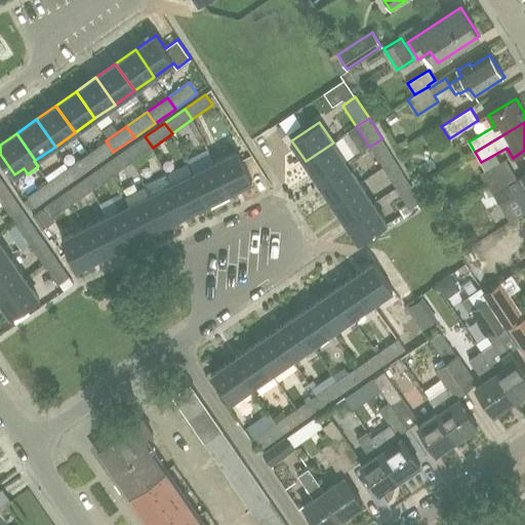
[(125,151),(132,161),(153,148),(145,136),(125,151)]
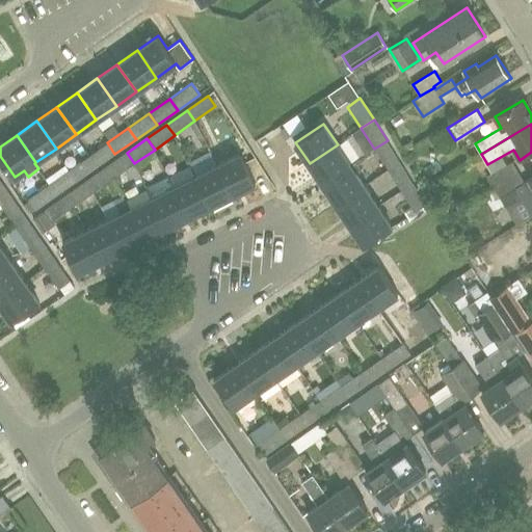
[(374,149),(388,169),(401,161),(388,140),(374,149)]
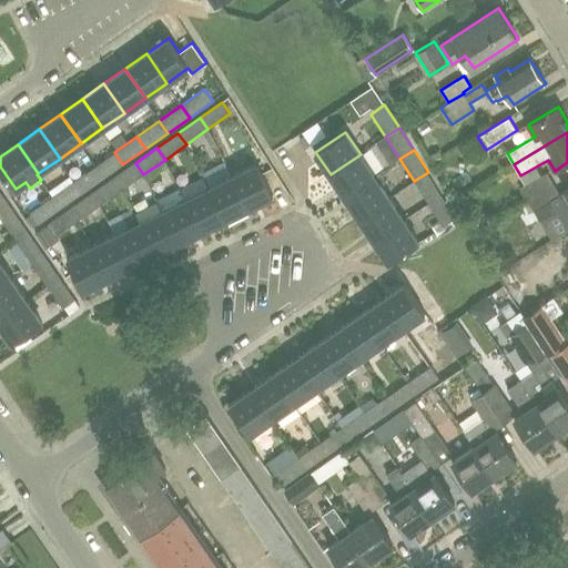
[(92,168),(100,180),(122,164),(114,152),(92,168)]
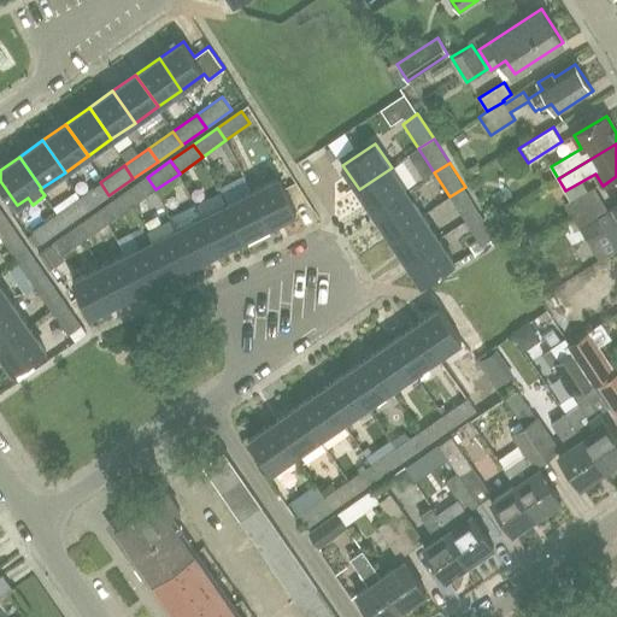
[(407,192),(392,168),(359,189),(375,213),(407,192)]
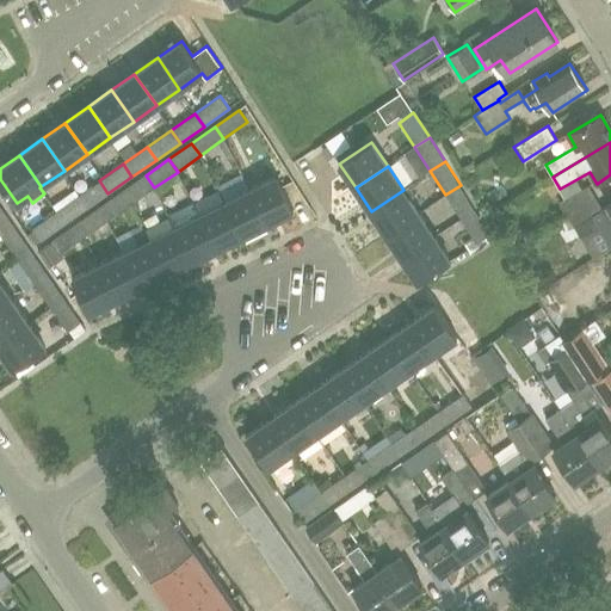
[(122,191),(131,204),(154,187),(146,176),(122,191)]
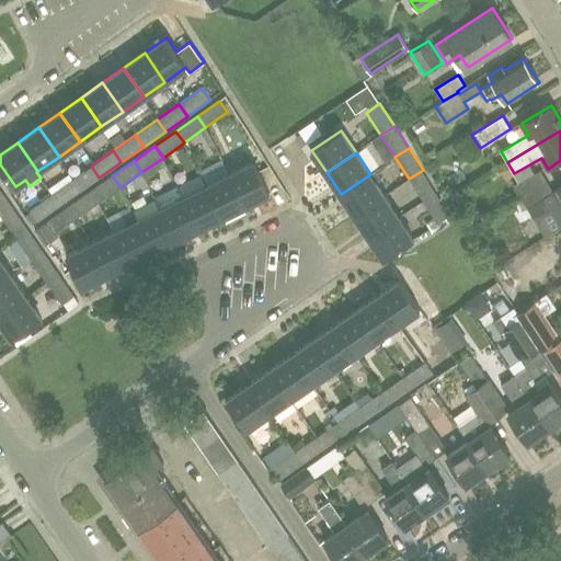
[(271,193),(254,162),(230,173),(247,205),(271,193)]
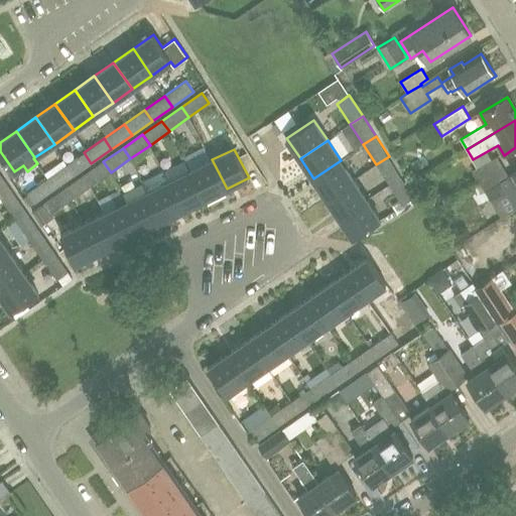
[(62,166),(71,178),(91,163),(84,152),(62,166)]
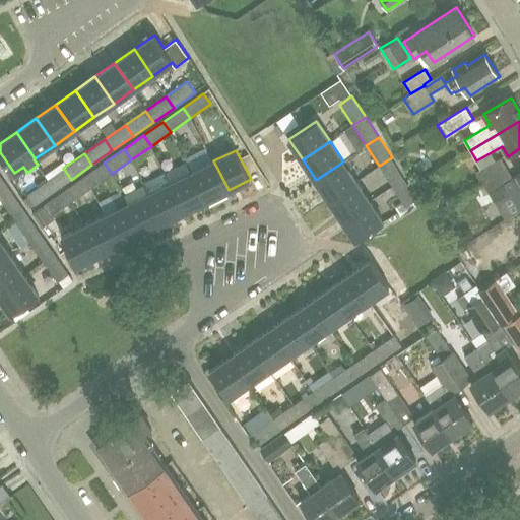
[(379,166),(392,186),(405,177),(392,157),(379,166)]
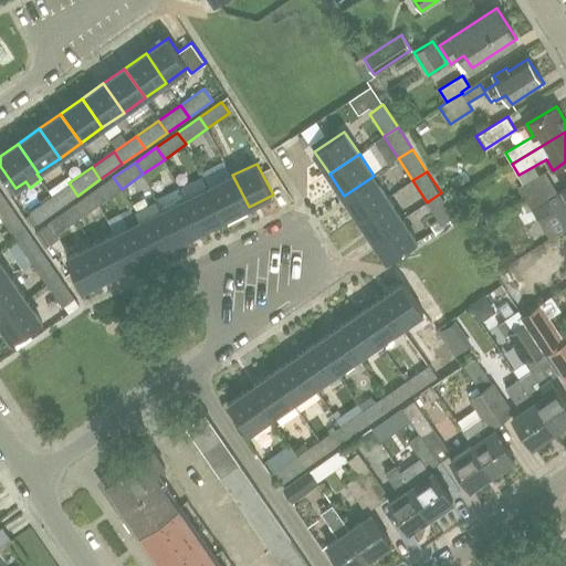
[(519,188),(525,199),(552,184),(545,173),(519,188)]
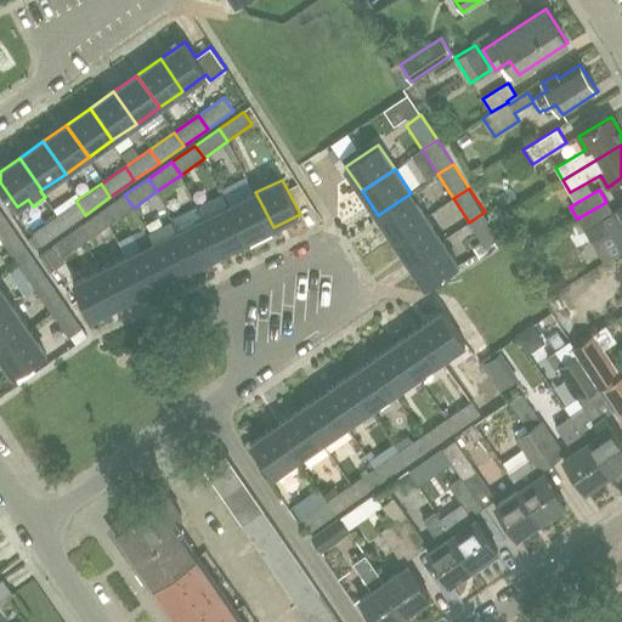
[(273,227),(255,192),(230,205),(247,241),(273,227)]
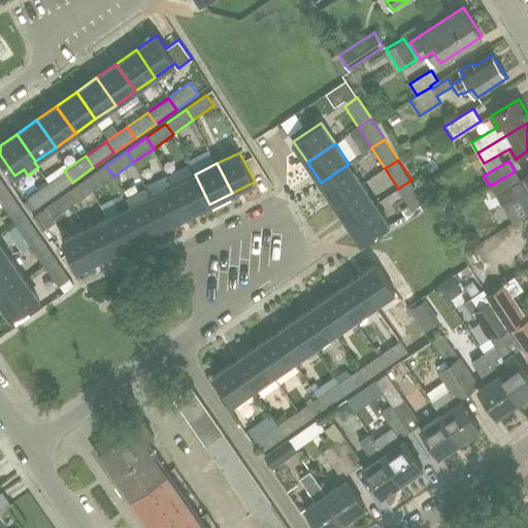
[(362,185),(354,171),(359,168),(356,163),(351,167),(349,164),(321,183),(334,202),(362,185)]
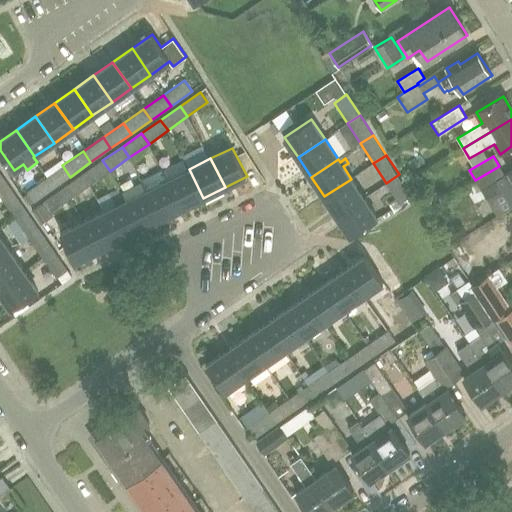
[(83,174),(90,185),(110,171),(102,160),(83,174)]
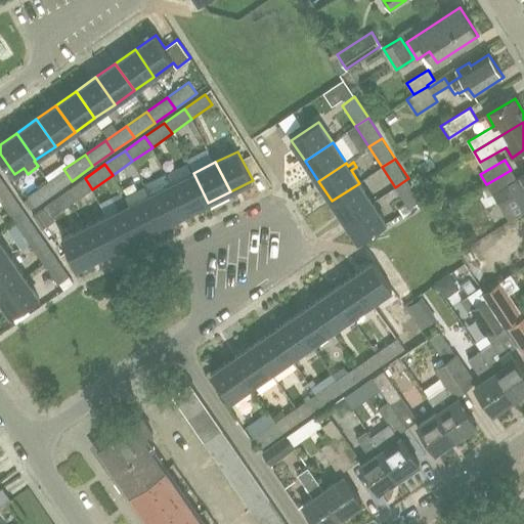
[(43,184),(51,195),(72,181),(63,169),(43,184)]
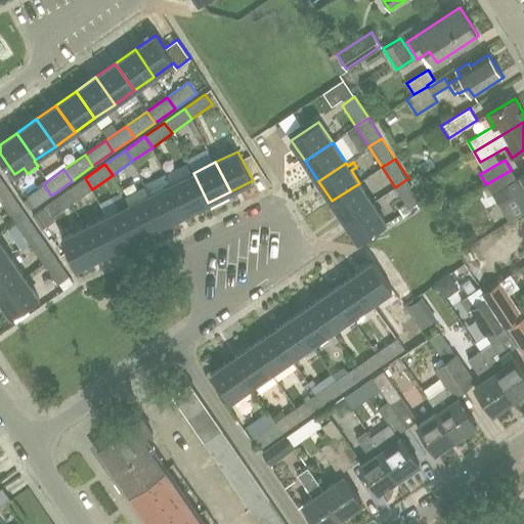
[(523,174),(522,176),(522,177),(517,180),(511,170),(486,184),(492,194),(509,185),(523,213),(523,212),(523,174)]
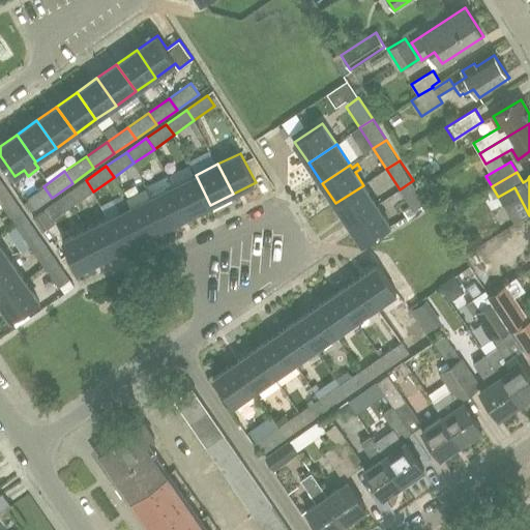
[(210,205),(196,175),(174,185),(188,215),(210,205)]
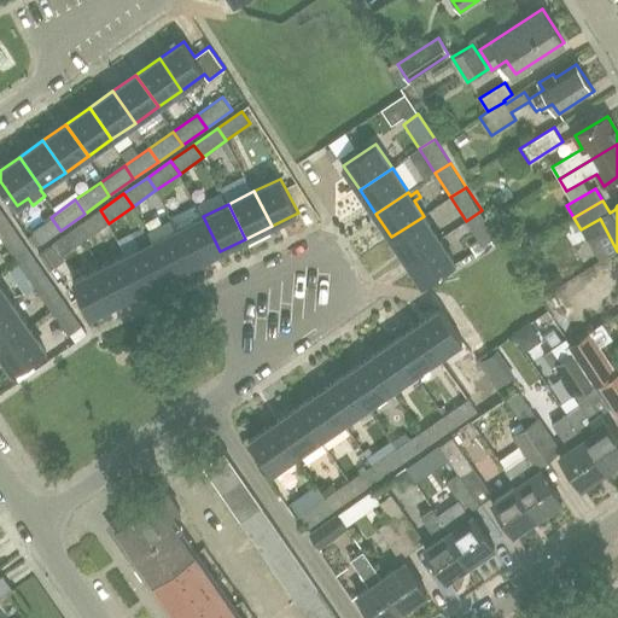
[(16,231),(0,208),(0,233),(4,239),(16,231)]
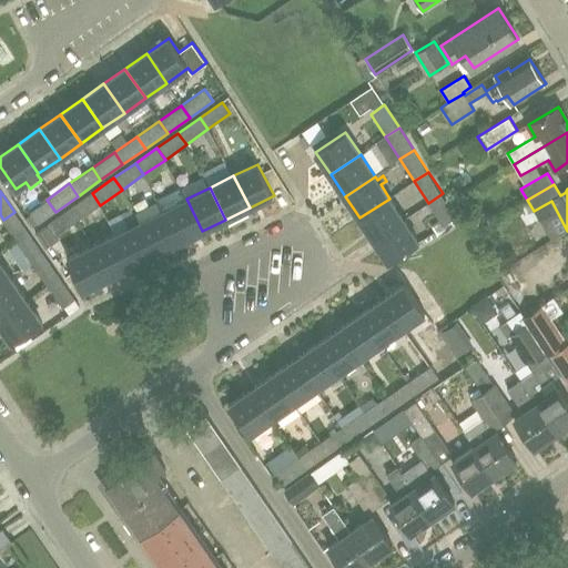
[(71,209),(79,220),(100,205),(92,193),(71,209)]
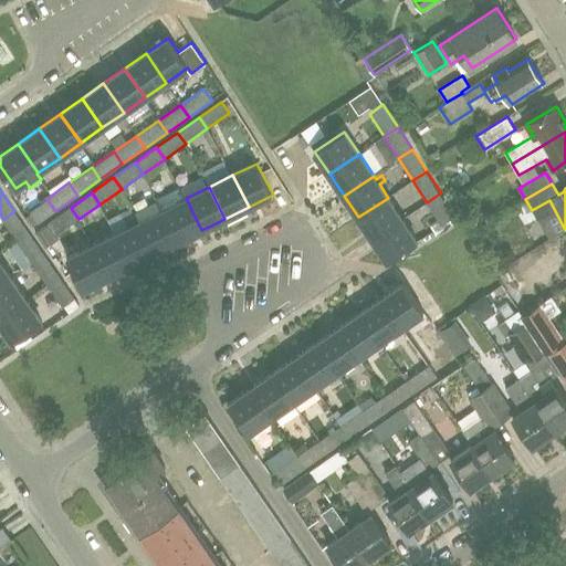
[(457,216),(441,192),(427,202),(442,224),(457,216)]
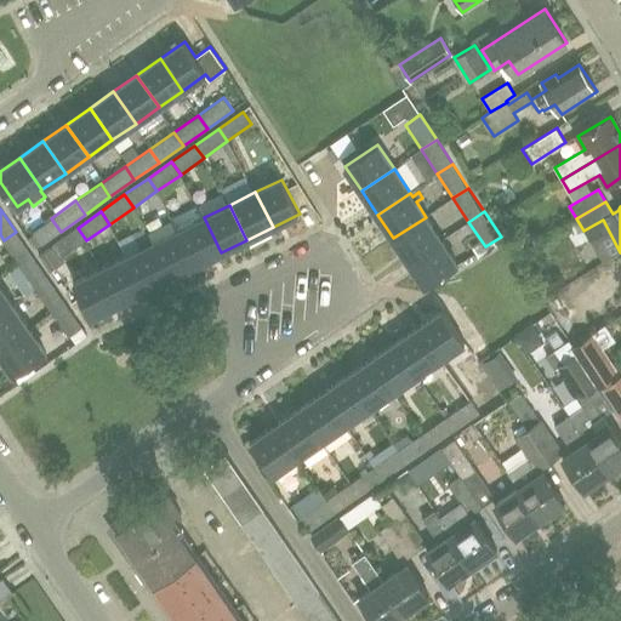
[(221,252),(204,217),(178,231),(195,266),(221,252)]
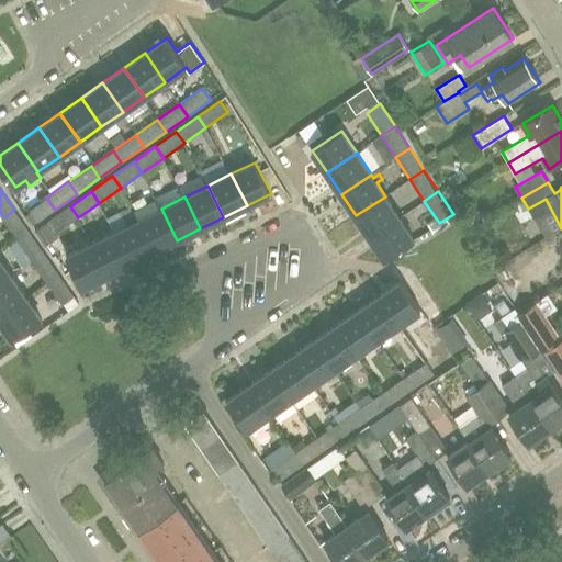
[(369,237),(400,217),(385,197),(356,215),(369,237)]
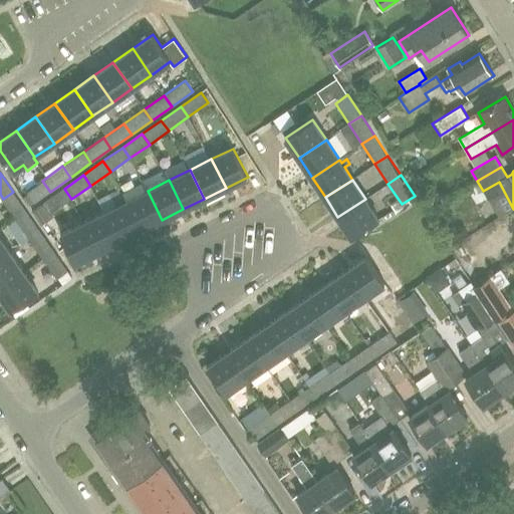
[(35,202),(50,192),(42,181),(28,191),(35,202)]
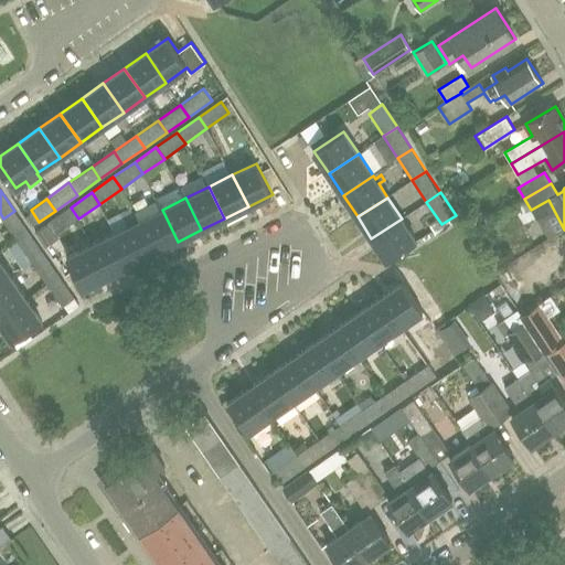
[(78,219),(71,208),(49,223),(56,234),(78,219)]
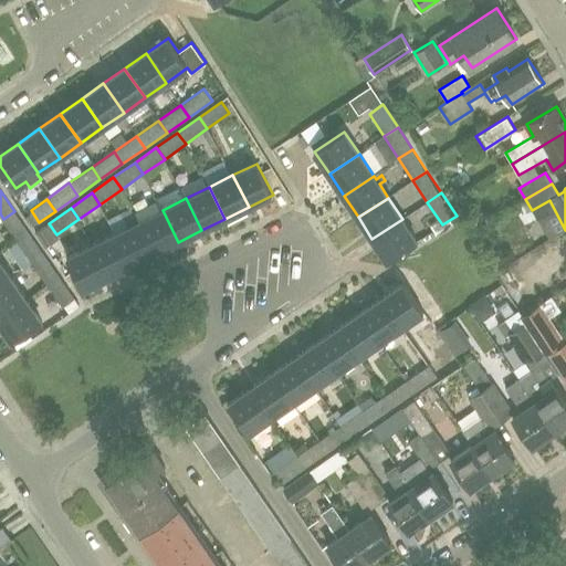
[(132,208),(122,213),(128,227),(138,221),(132,208)]
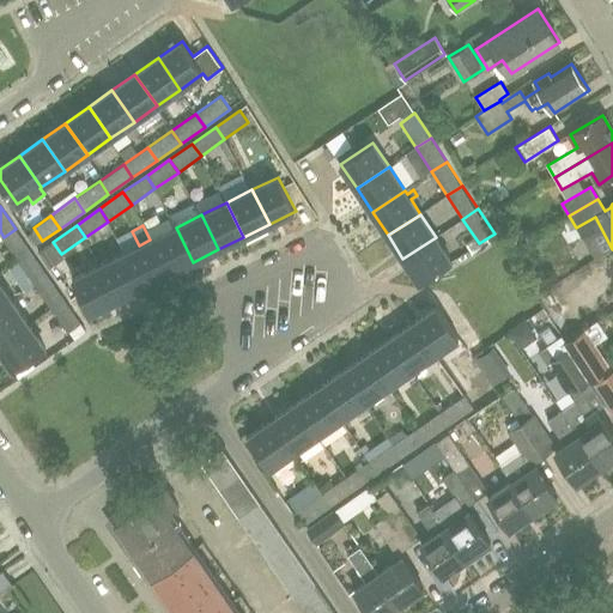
[(193,262),(176,228),(150,240),(168,274),(193,262)]
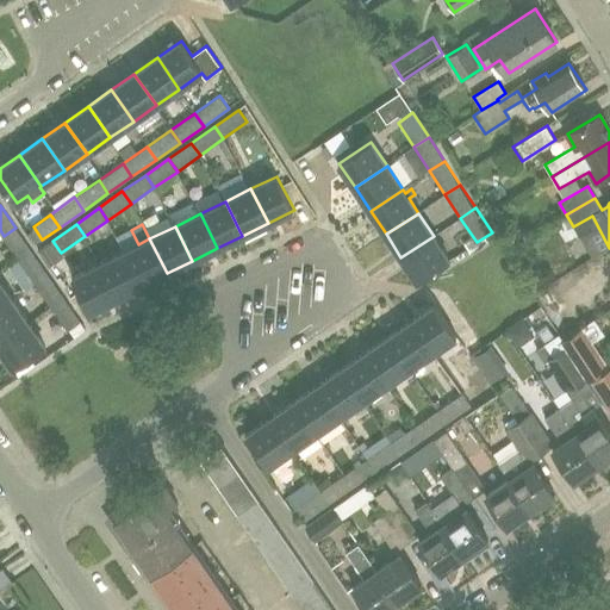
[(4,236),(19,259),(31,250),(16,228),(4,236)]
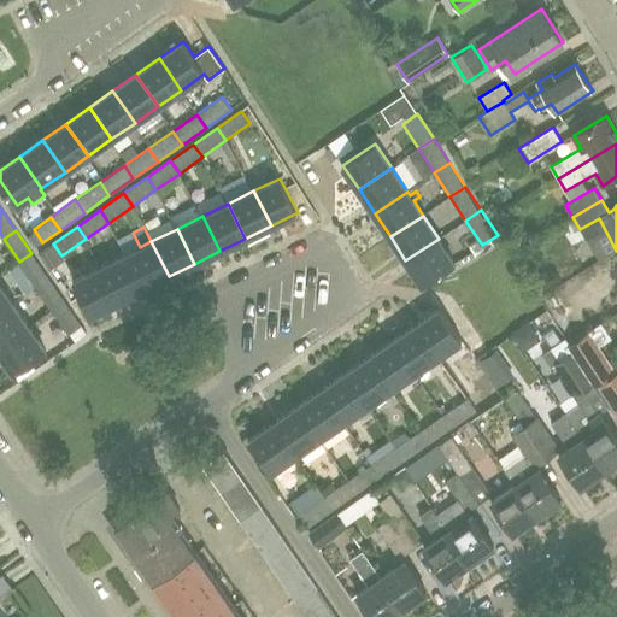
[(422,285),(454,264),(439,239),(405,260),(422,285)]
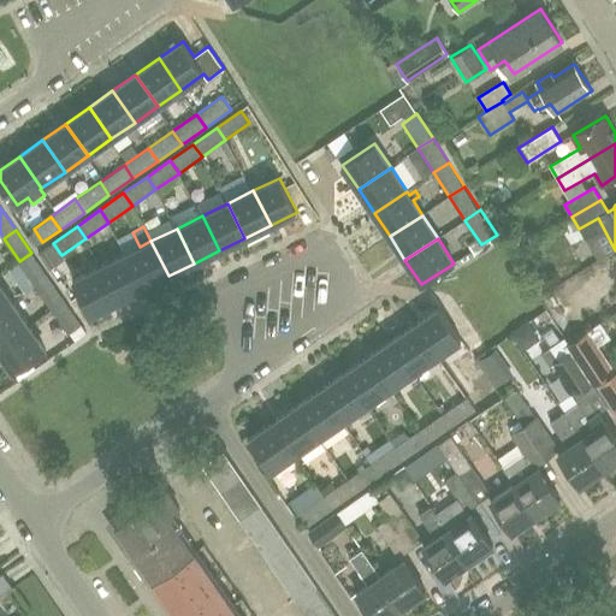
[(169,276),(150,241),(140,247),(125,254),(142,289),(169,276)]
